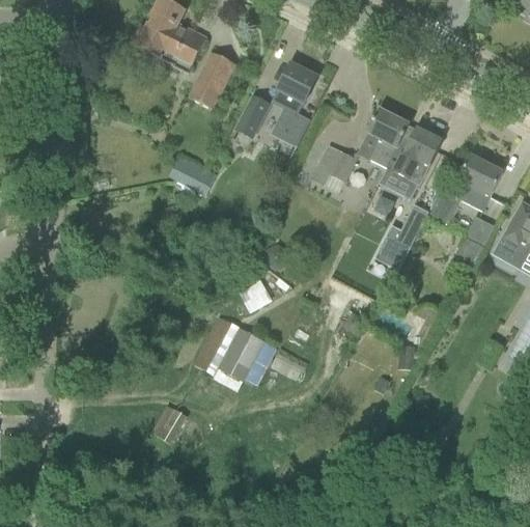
[(175,24),(184,8),(167,0),(162,0),(147,29),(143,27),(134,45),(189,73),(206,38),(191,31),(190,32),(175,24)]
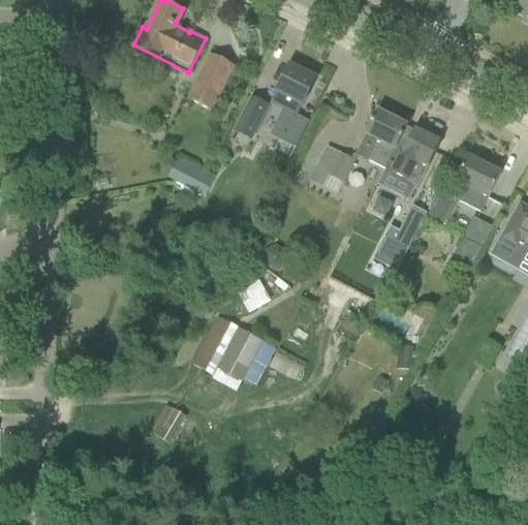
[(516,0),(510,9),(527,18),(527,0),(516,0)]
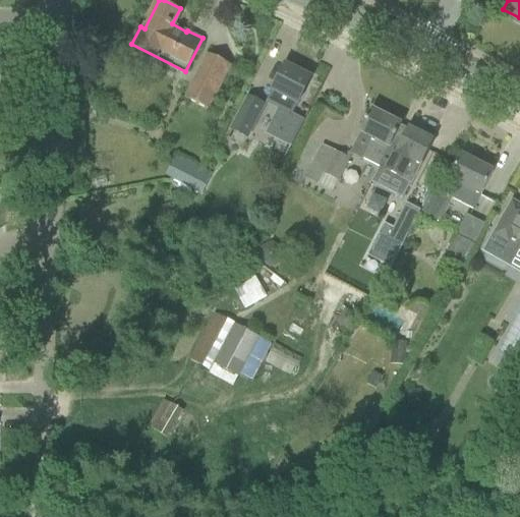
[(274,118),(268,131),(278,136),(291,142),(303,117),(292,112),(311,75),(285,62),(268,97),(281,104),(274,118)]
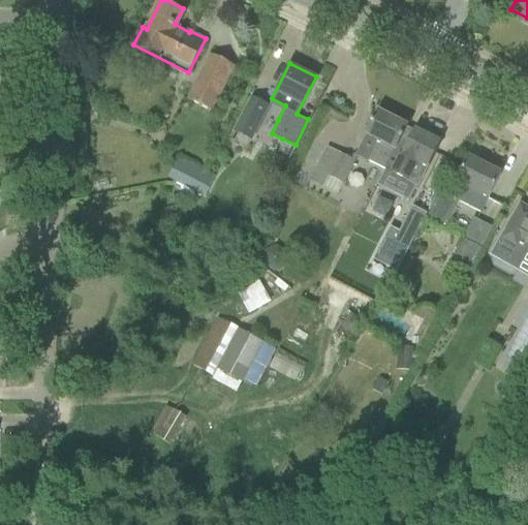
[(198,74),(188,95),(213,109),(223,87),(198,74)]
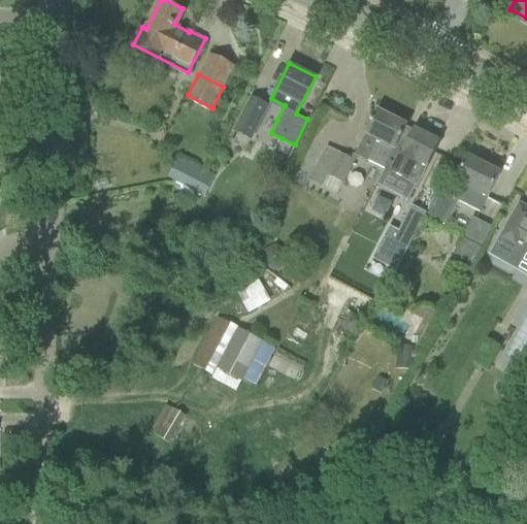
[(5,79),(5,89),(13,90),(14,80),(5,79)]
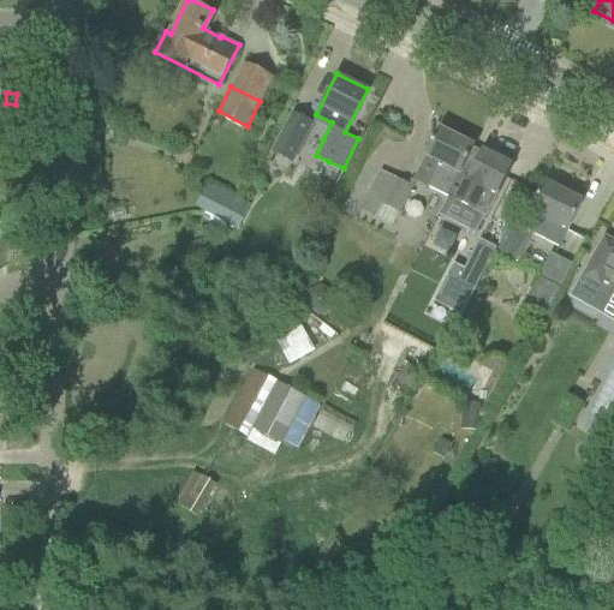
[(293,160),(313,121),(293,112),(280,138),(273,150),(293,160)]
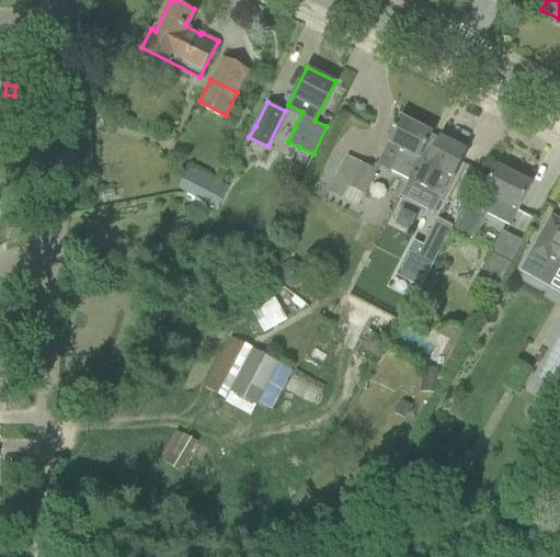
[(388,141),(377,162),(408,178),(432,131),(401,115),(391,135),(388,140),(388,141)]
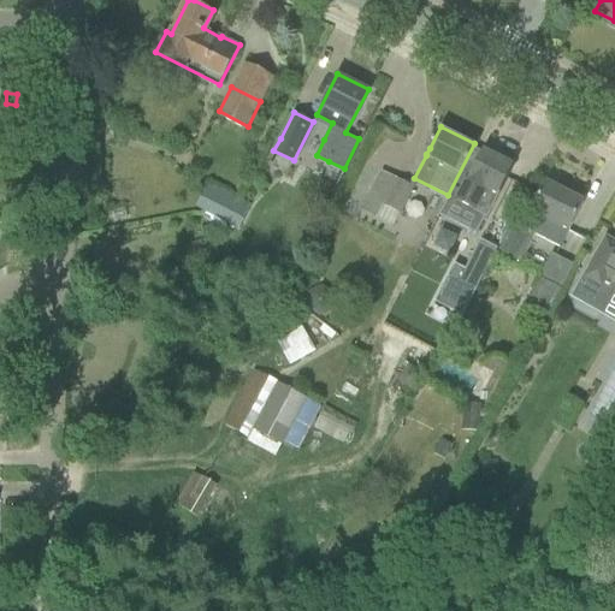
[(474,143),(448,195),(485,214),(488,215),(513,165),(482,149),(480,152),(473,148),(475,144),(474,143)]
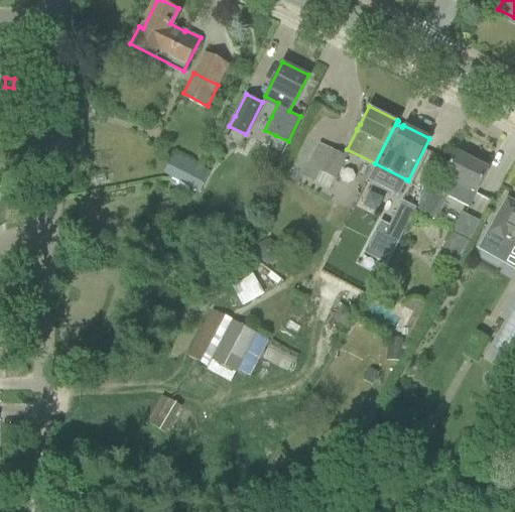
[(336,177),(347,155),(333,148),(322,170),(336,177)]
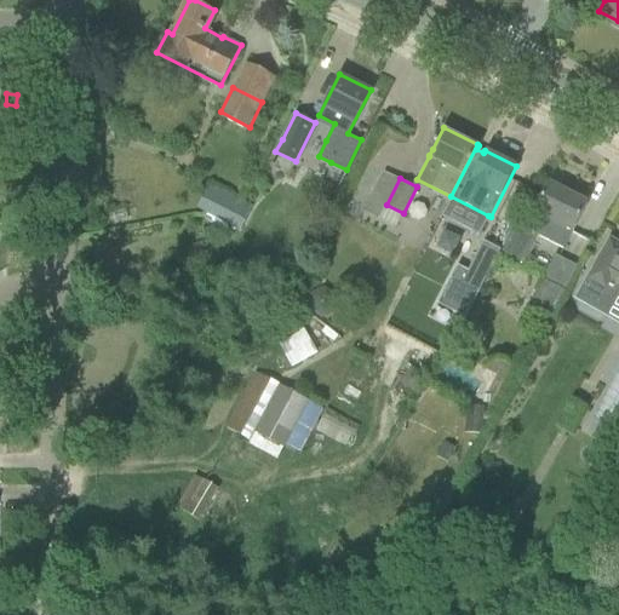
[(244,200),(217,187),(210,182),(198,205),(231,223),(244,200)]
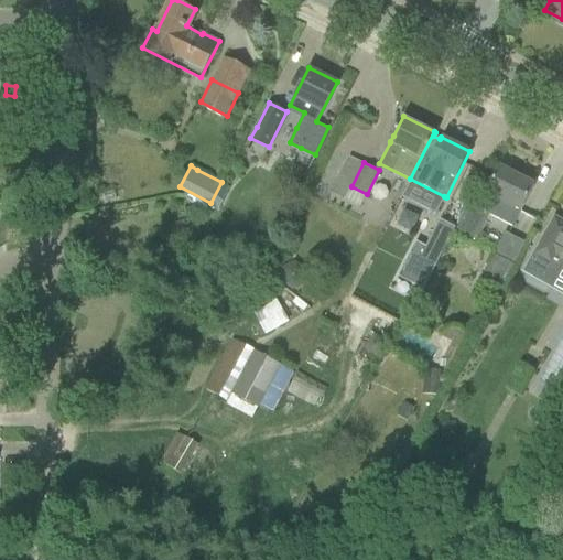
[(521,171),(519,175),(500,165),(486,192),(488,193),(480,206),(471,201),(454,232),(475,243),(489,213),(512,225),(534,183),(531,182),(533,178),(521,171)]
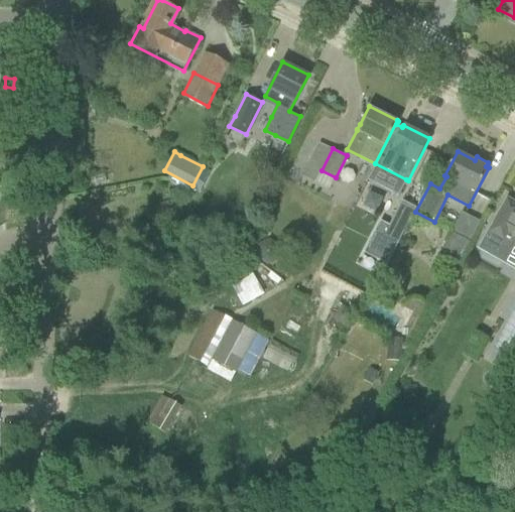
[(514,200),(507,197),(492,223),(514,235),(514,200)]
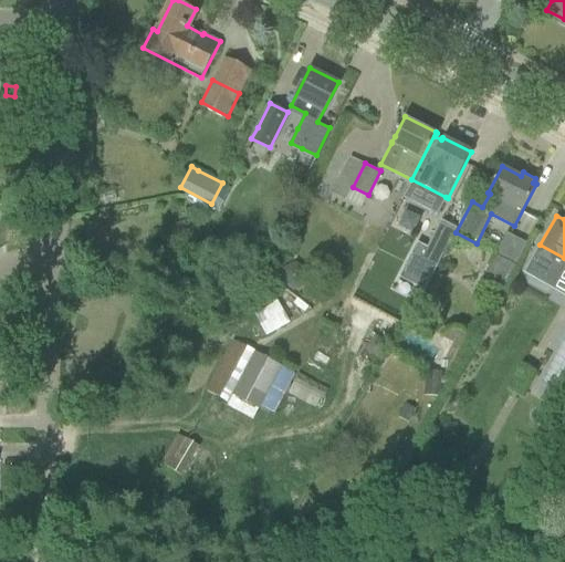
[(419,241),(401,277),(425,289),(437,266),(457,226),(441,218),(427,246),(419,241)]
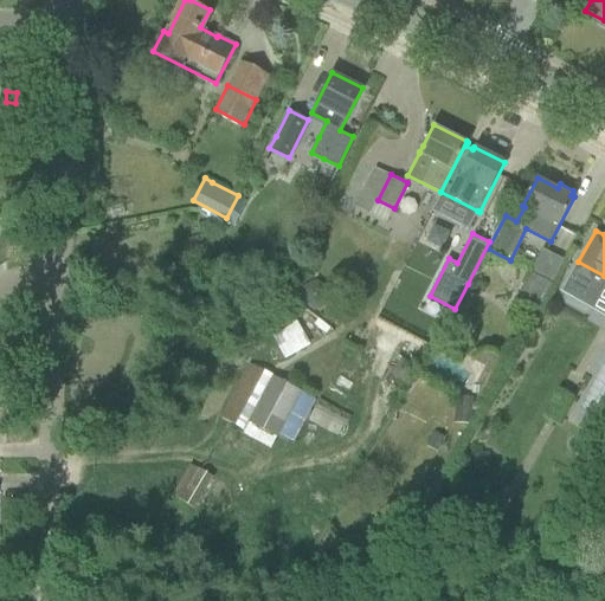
[(558,277),(565,256),(540,247),(533,269),(558,277)]
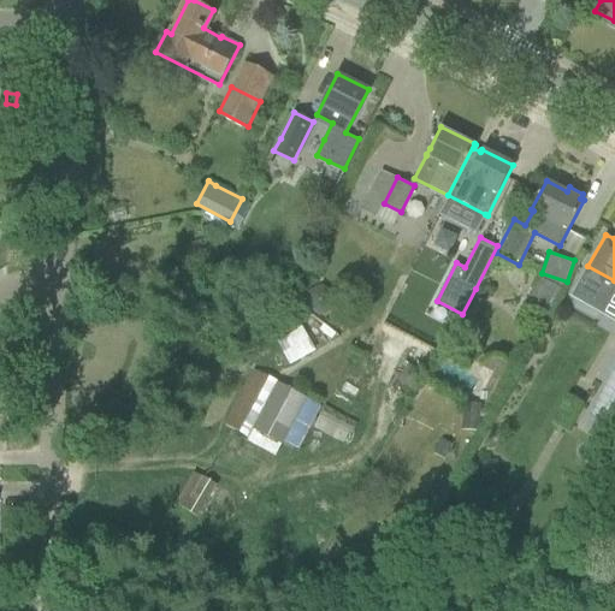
[(543,320),(561,286),(538,274),(520,309),(543,320)]
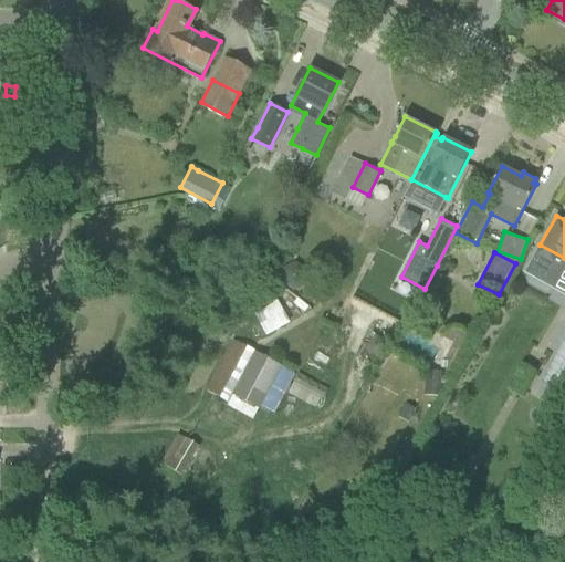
[(283,267),(283,281),(294,288),(306,282),(306,268),(295,261),(283,267)]
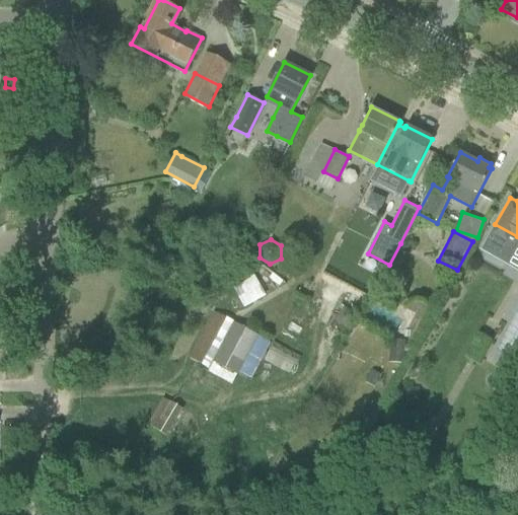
[(256,273),(233,283),(243,305),(266,295),(256,273)]
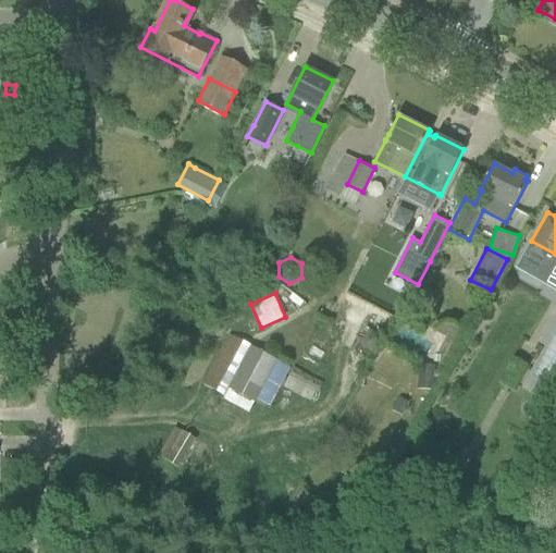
[(254,398),(268,405),(289,363),(230,331),(201,384),(248,409),(254,398)]
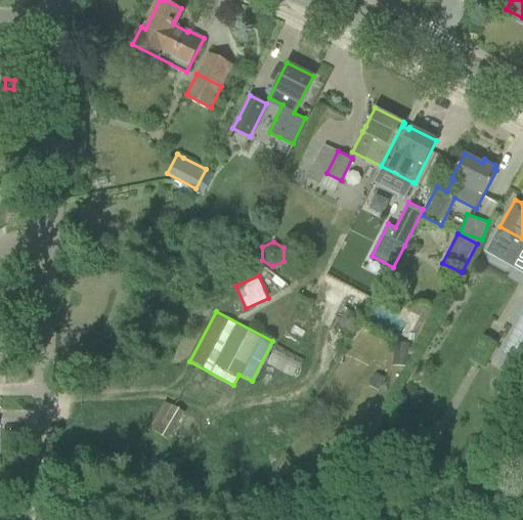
[(407,364),(408,342),(392,341),(392,364),(407,364)]
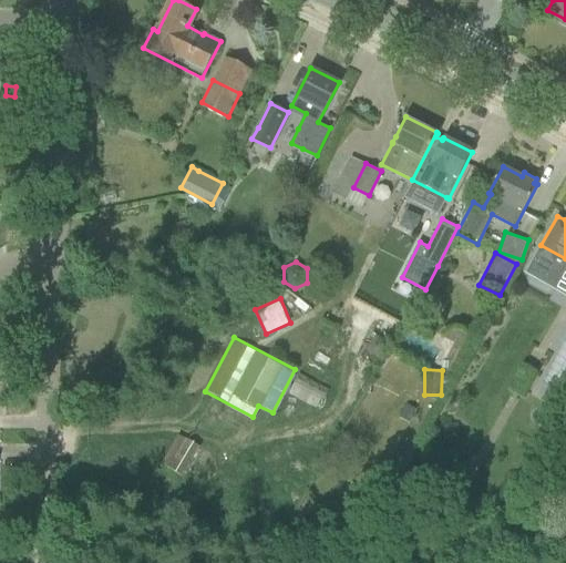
[(298,372),(290,389),(321,402),(329,386),(298,372)]
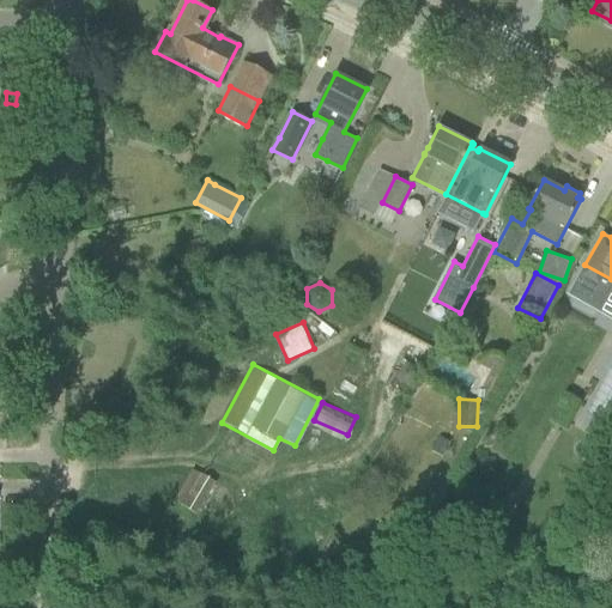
[(440,435),(432,449),(443,455),(450,441),(440,435)]
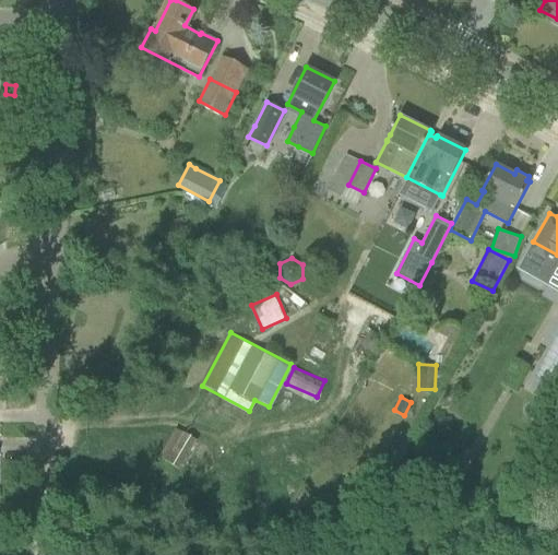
[(179,468),(197,438),(175,426),(157,456),(179,468)]
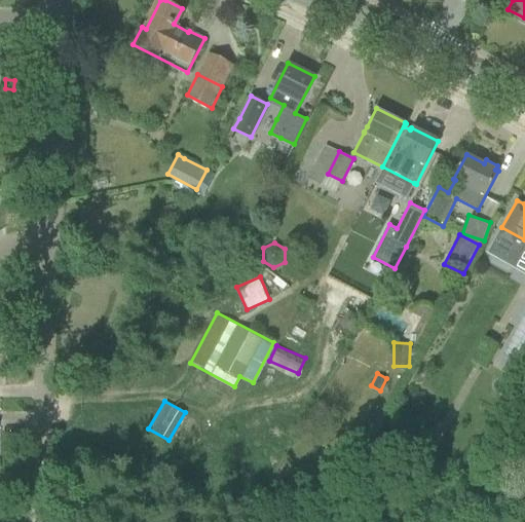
[(405,420),(400,435),(413,439),(417,424),(405,420)]
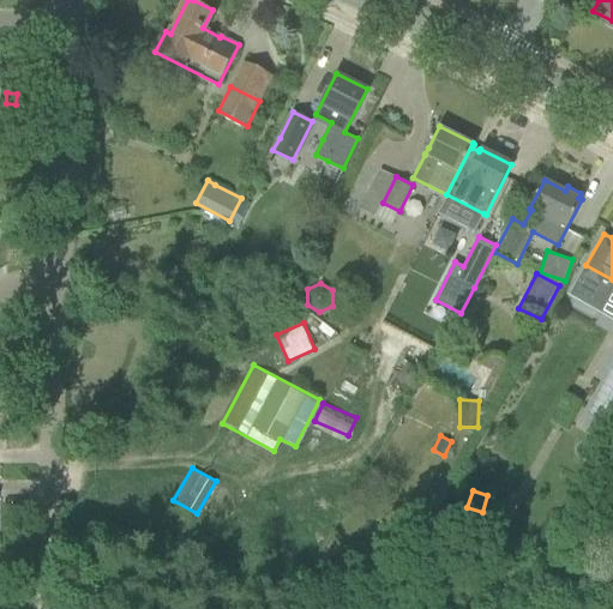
[(370,542),(364,553),(372,559),(379,548),(370,542)]
